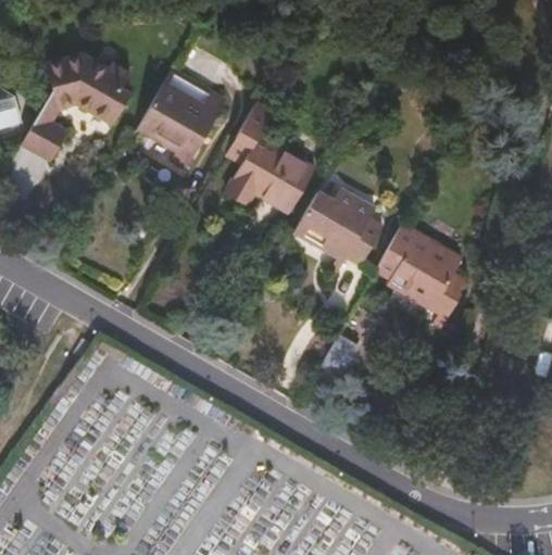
[(83,55),(45,66),(52,88),(21,144),(50,160),(65,133),(49,123),(57,109),(76,103),(113,123),(128,92),(121,88),(127,74),(113,65),(111,71),(83,55)]
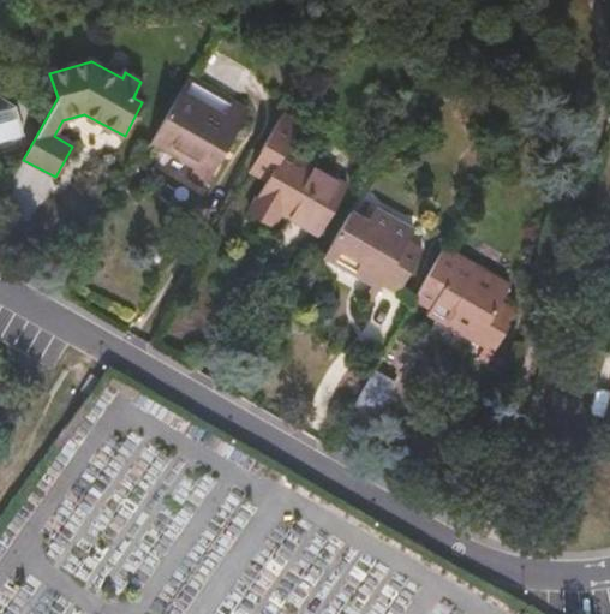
[(245,113),(187,77),(151,142),(202,168),(207,160),(216,166),(245,113)]
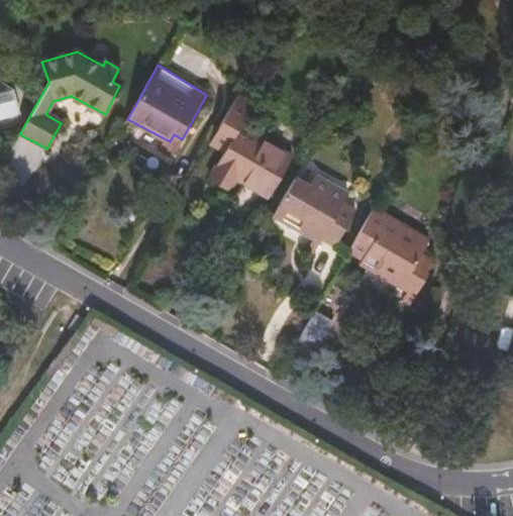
[(12,91),(0,84),(0,119),(18,115),(12,91)]
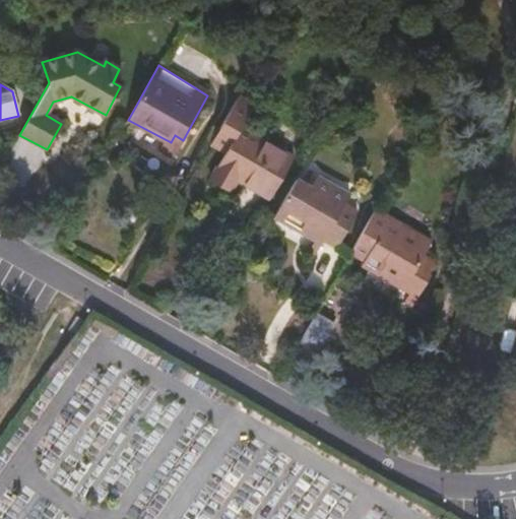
[(237,95),(213,138),(228,146),(208,181),(231,193),(237,182),(266,200),(291,156),(241,127),(253,106),(237,95)]
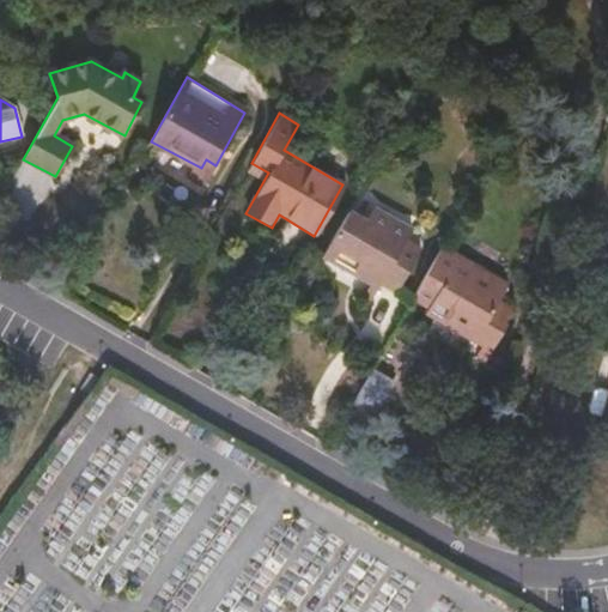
[(350,210),(323,256),(370,284),(364,294),(374,300),(381,285),(395,295),(419,252),(403,242),(409,229),(374,207),(366,219),(350,210)]
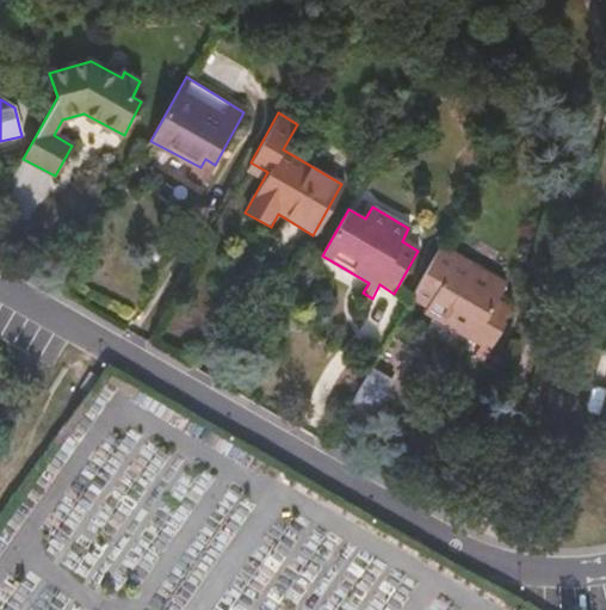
[(440,245),(413,293),(431,302),(430,303),(446,312),(443,316),(492,344),(505,321),(501,320),(509,305),(496,296),(500,291),(505,293),(507,287),(505,281),(440,245)]
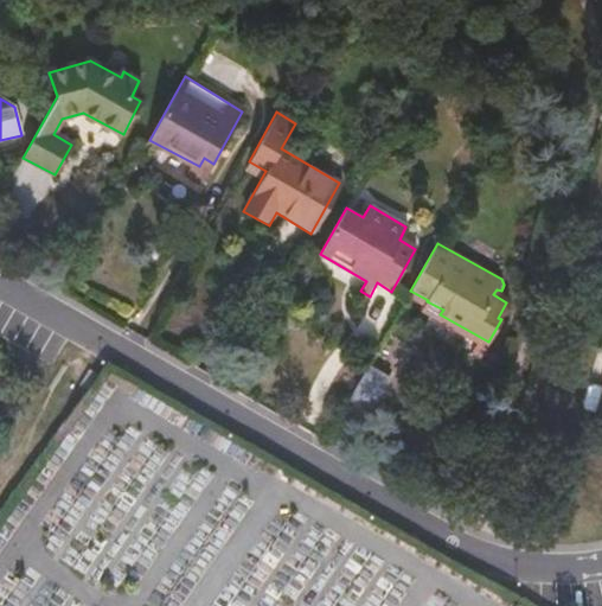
[(391,374),(370,362),(346,404),(367,416),(391,374)]
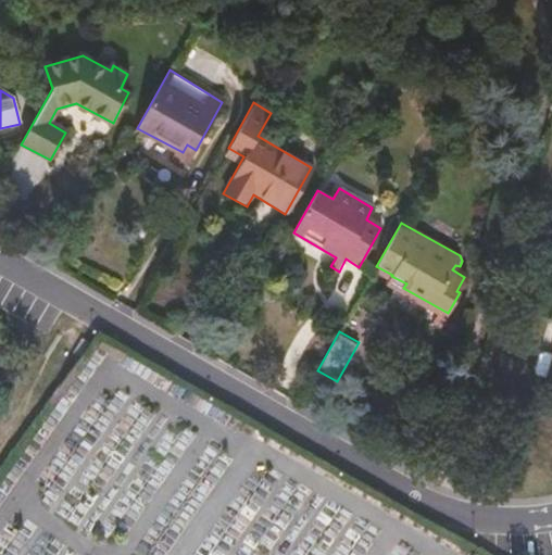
[(538,377),(551,380),(551,378),(551,354),(544,353),(540,354),(536,371),(538,377)]
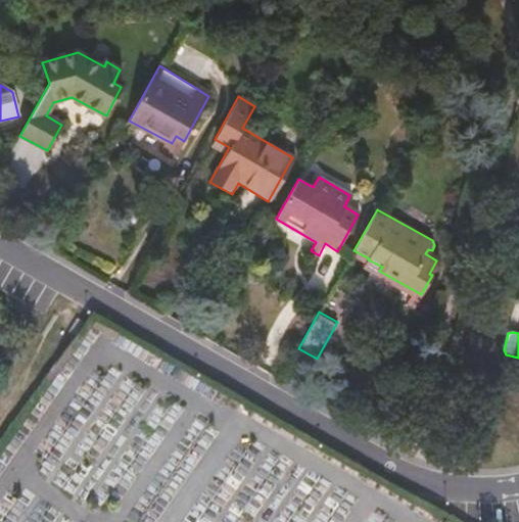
All buildings are outlined.
